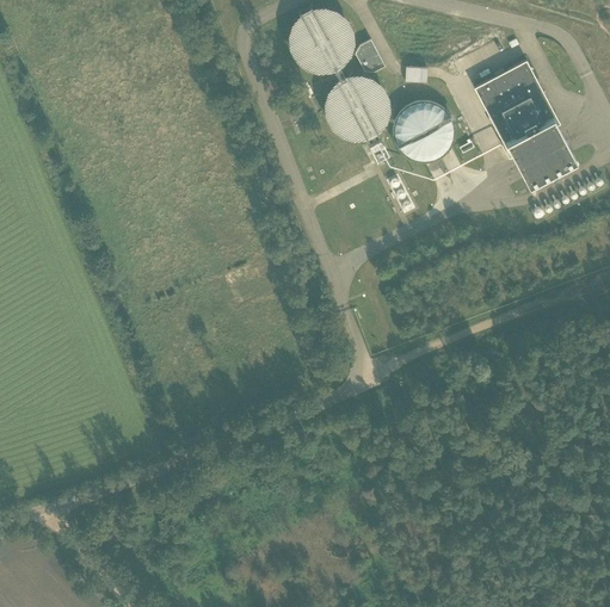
[(353,49),(355,42),(353,35),(351,28),(347,22),(344,18),(339,14),(332,11),(327,10),(319,10),(314,10),(306,12),(301,16),(297,19),(293,24),(290,30),(289,37),(288,43),(289,47),(290,55),(294,61),(299,66),(303,70),(309,73),(315,74),(321,75),(327,74),(333,73),(339,70),(344,66),(349,61),(352,55),(353,49)]
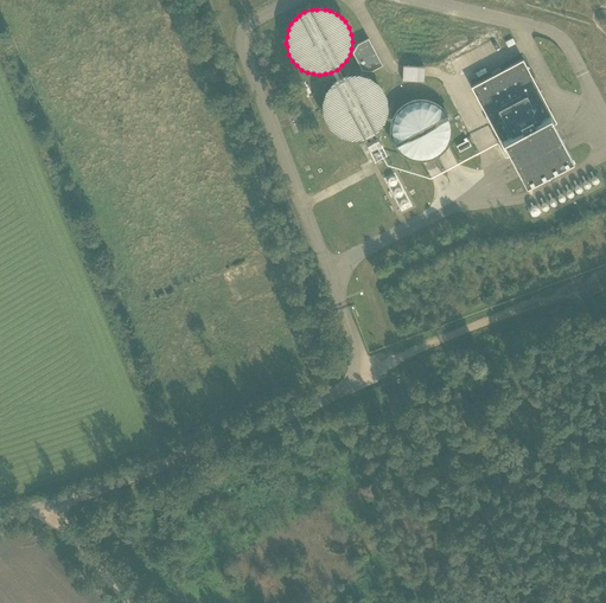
[(372,74),(383,69),(369,42),(358,47),(353,56),(363,74),(372,74)]
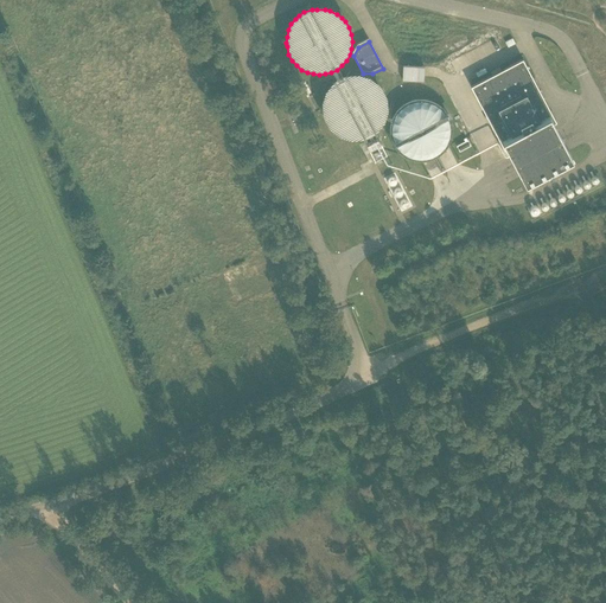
[(575,165),(559,134),(555,127),(557,126),(523,63),(471,90),(505,153),(508,152),(528,191),(547,180),(542,172),(552,167),(556,175),(575,165)]
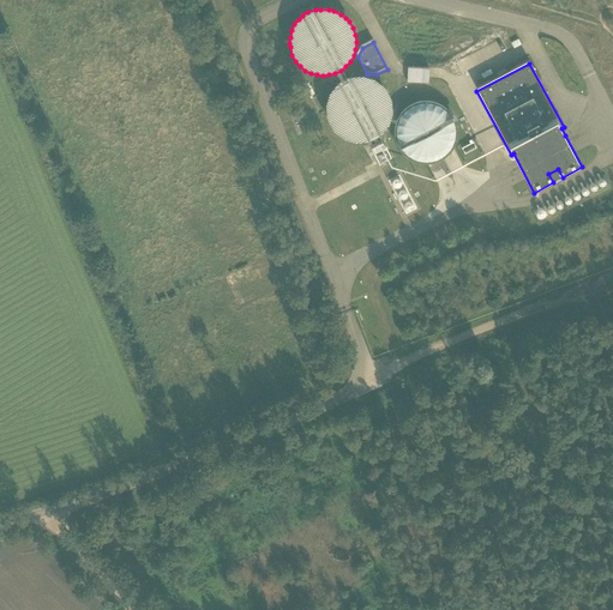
[(391,118),(392,110),(391,104),(389,97),(385,91),(382,86),(377,83),(371,79),(366,78),(358,78),(352,78),(344,82),(340,84),(335,88),(331,94),(329,98),(326,106),(326,112),(326,116),(329,124),(332,130),(336,134),(342,139),(347,142),(353,143),(359,144),(366,143),(371,142),(377,139),(383,134),(386,130),(390,124),(391,118)]
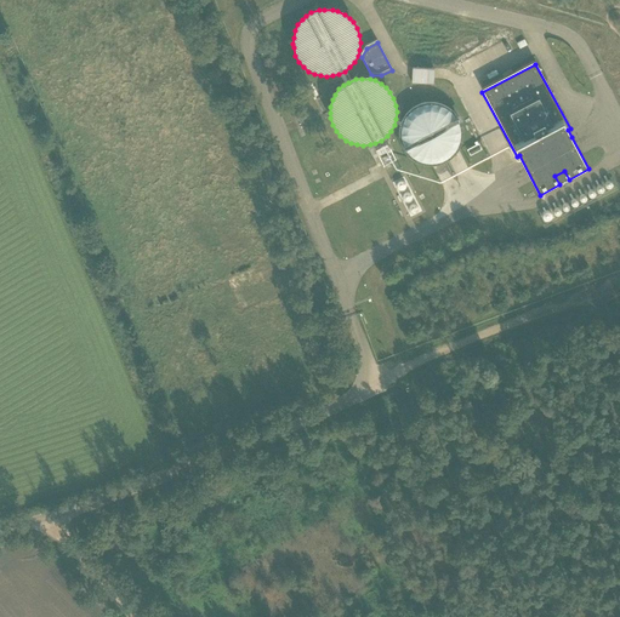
[(462,143),(462,136),(462,129),(460,123),(456,116),(453,113),(448,109),(442,106),(437,104),(428,103),(424,104),(416,107),(411,110),(407,114),(403,119),(400,124),(399,131),(398,136),(399,141),(400,148),(404,154),(408,159),(414,164),(419,166),(425,167),(431,169),(437,167),(442,166),(448,164),(453,159),(458,154),(461,148),(462,143)]
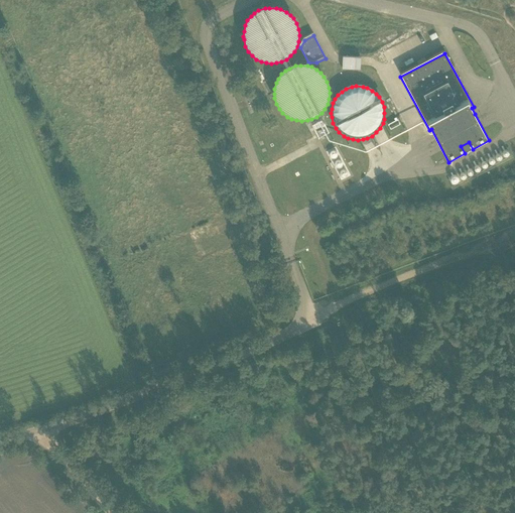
[(398,122),(389,127),(391,132),(400,127),(398,122)]
